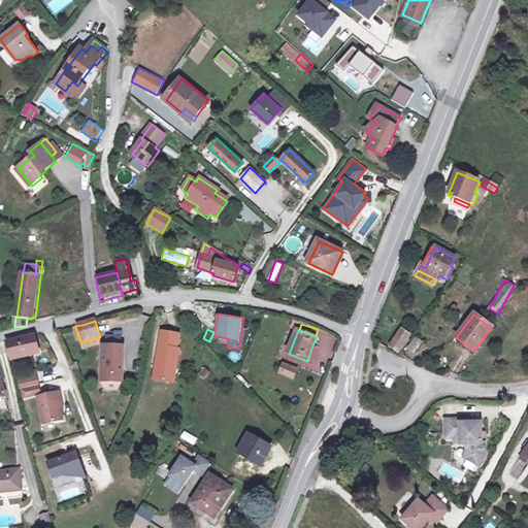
[(402,330),(391,348),(399,353),(410,335),(402,330)]
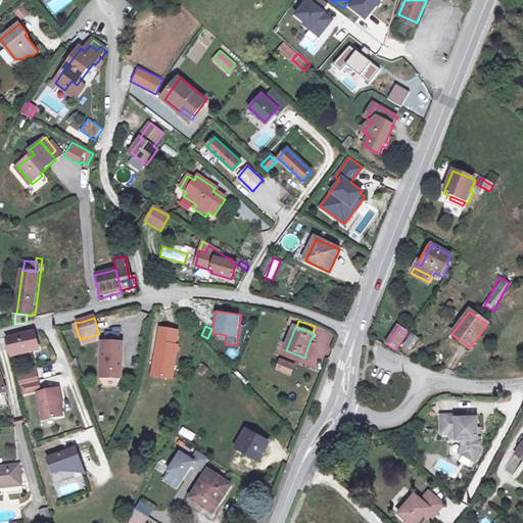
[(35,331),(8,337),(12,351),(13,353),(17,352),(40,346),(36,330),(35,331)]
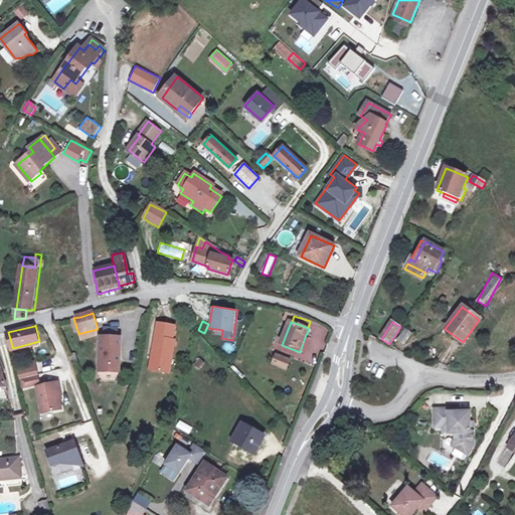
[(174,341),(175,327),(158,326),(154,373),(174,374),(176,341),(174,341)]
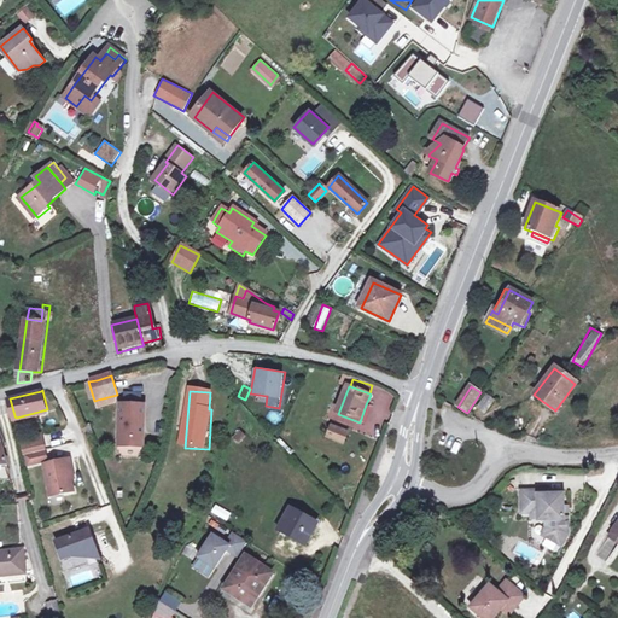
[(488,394),(478,408),(487,414),(496,401),(488,394)]
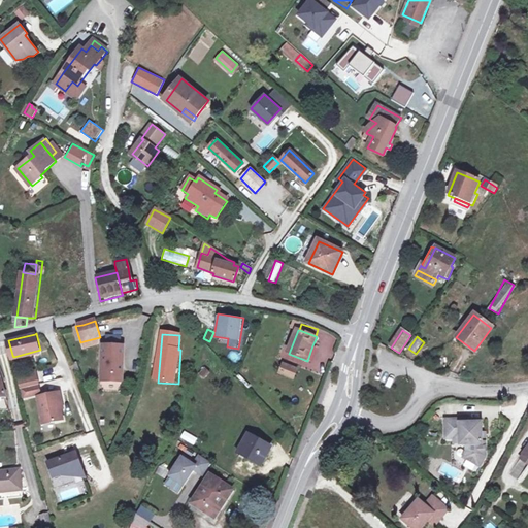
[(318,348),(312,345),(307,361),(312,362),(318,348)]
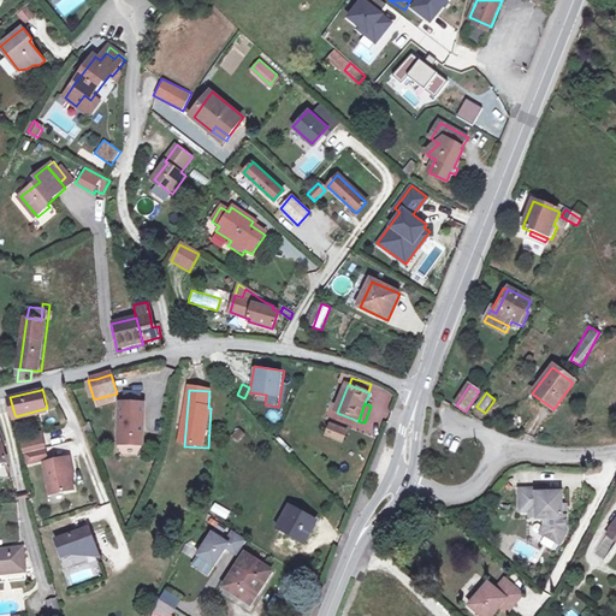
[(141,448),(144,407),(122,404),(118,446),(141,448)]
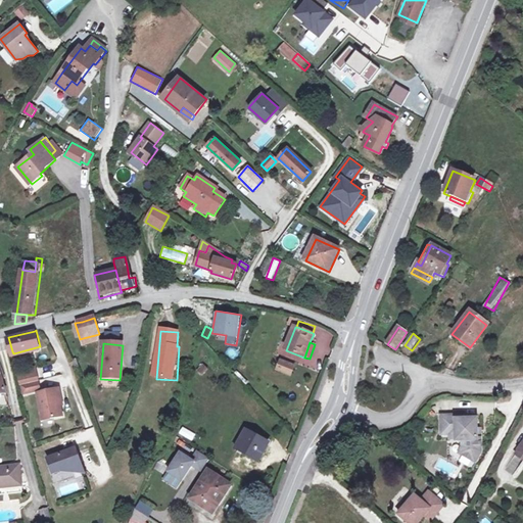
[(281,363),(278,372),(292,376),(294,367),(281,363)]
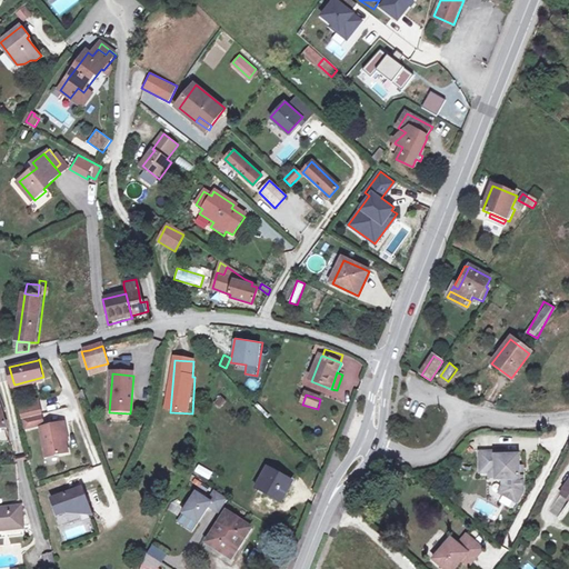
[(40,399),(21,403),(22,410),(41,406),(40,399)]
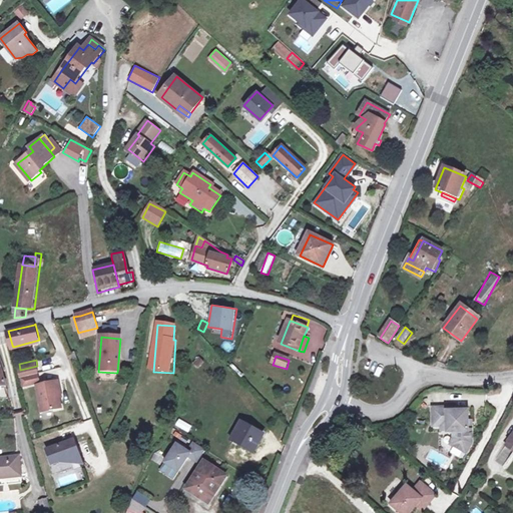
[(37,366),(20,370),(22,378),(39,373),(37,366)]
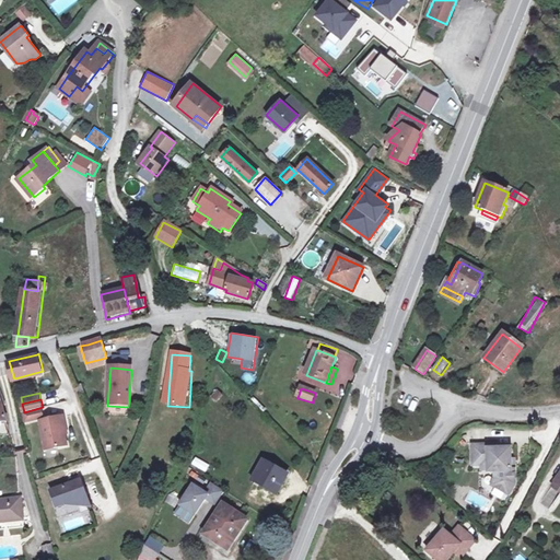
[(45,417),(43,407),(24,412),(26,421),(45,417)]
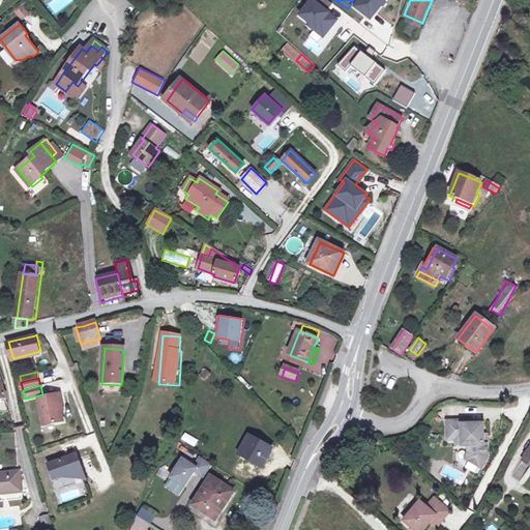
[(62,393),(40,398),(47,425),(66,420),(62,404),(64,403),(62,393)]
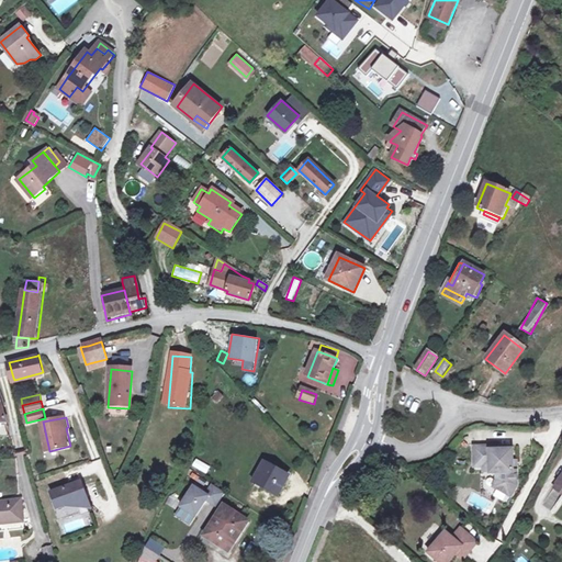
[(473,447),(474,465),(483,465),(489,465),(489,472),(495,472),(495,479),(493,486),(509,495),(515,485),(515,471),(512,471),(512,460),(512,449),(501,449),(501,446),(473,447)]
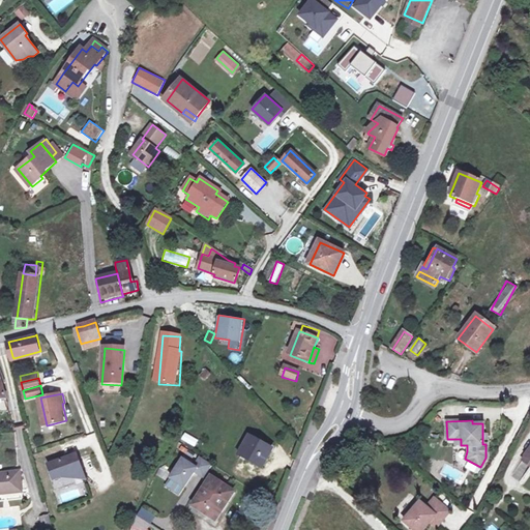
[(258,440),(248,436),(239,453),(264,466),(272,450),(257,442),(258,440)]
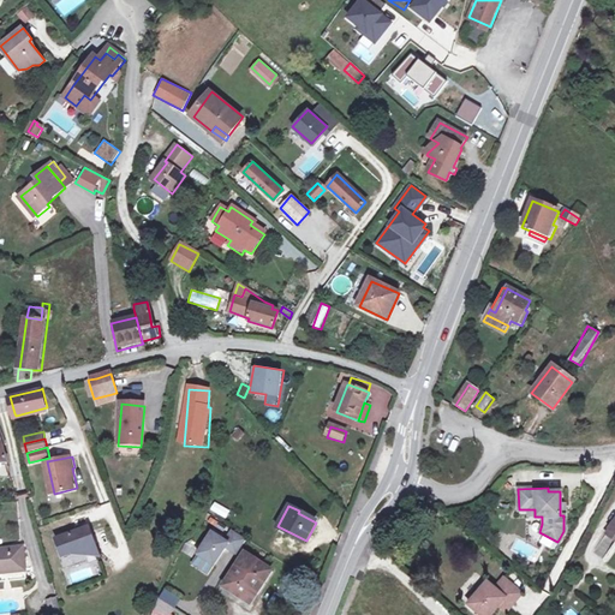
[(61,537),(67,555),(76,553),(84,553),(89,548),(100,543),(94,525),(61,537)]
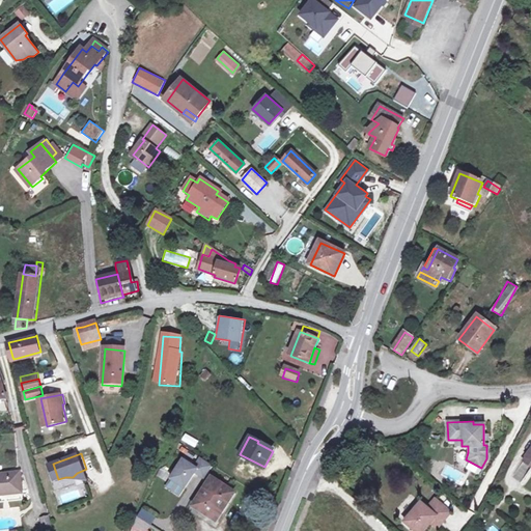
[(205,478),(213,467),(200,458),(195,467),(184,459),(171,479),(186,488),(198,470),(200,471),(198,475),(205,478)]
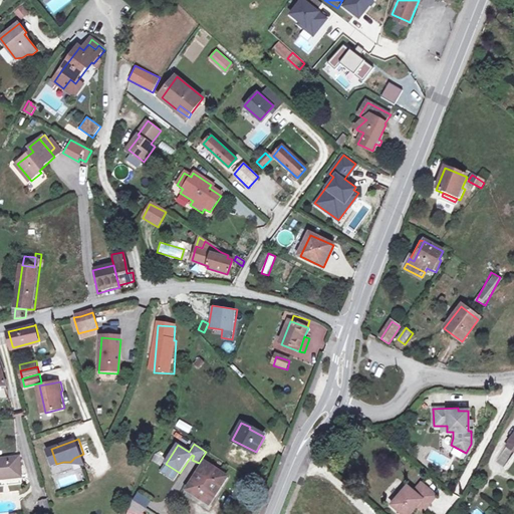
[(74,458),(70,462),(86,462),(83,454),(74,458)]
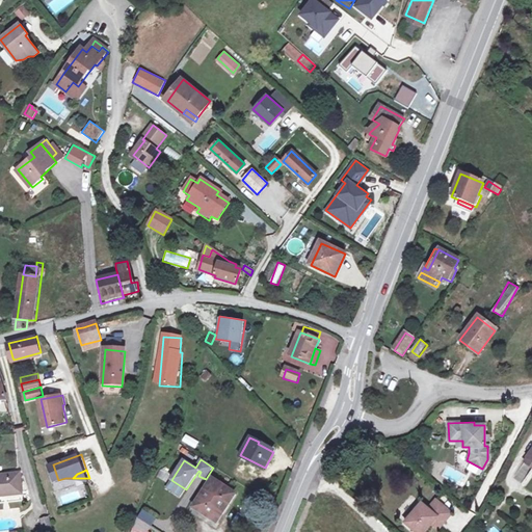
[(27,493),(24,473),(0,475),(0,497),(9,496),(9,495),(27,493)]
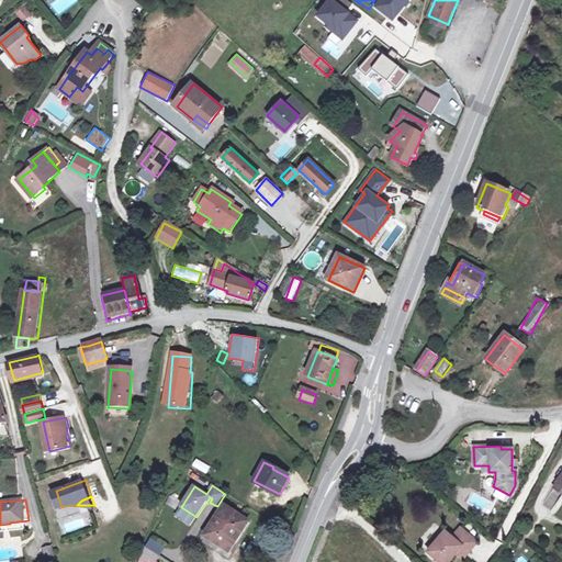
[(248,521),(223,506),(204,536),(229,551),(248,521)]
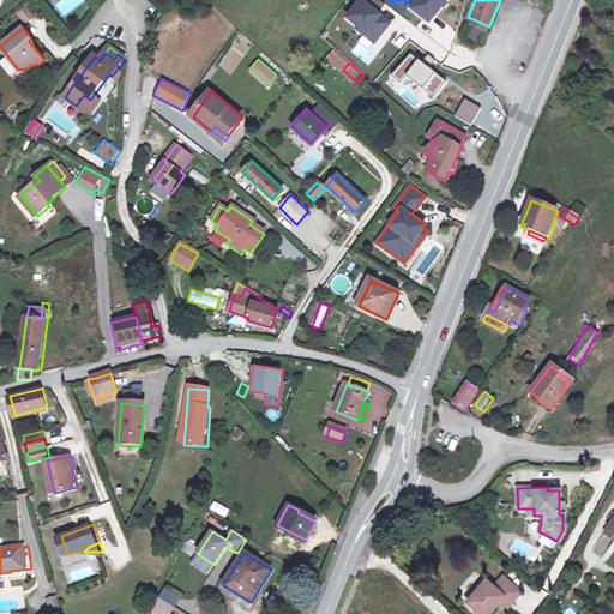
[(86,563),(68,573),(74,584),(94,572),(86,563)]
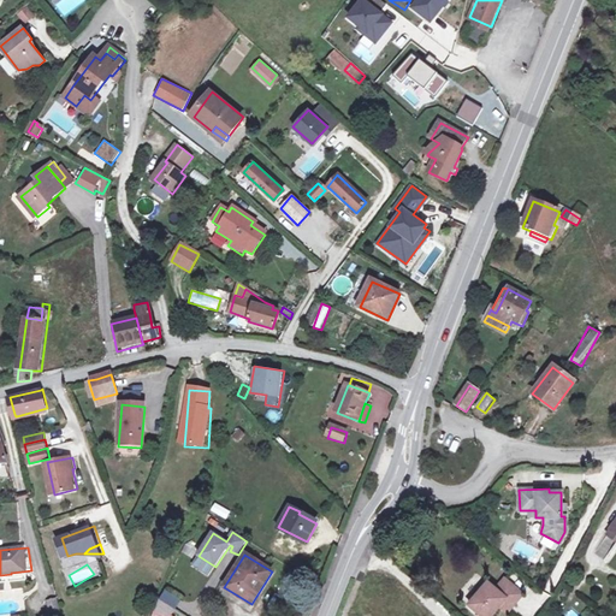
[(483,615),(493,615),(502,606),(508,599),(514,605),(523,594),(505,579),(497,590),(490,584),(471,606),(483,615)]
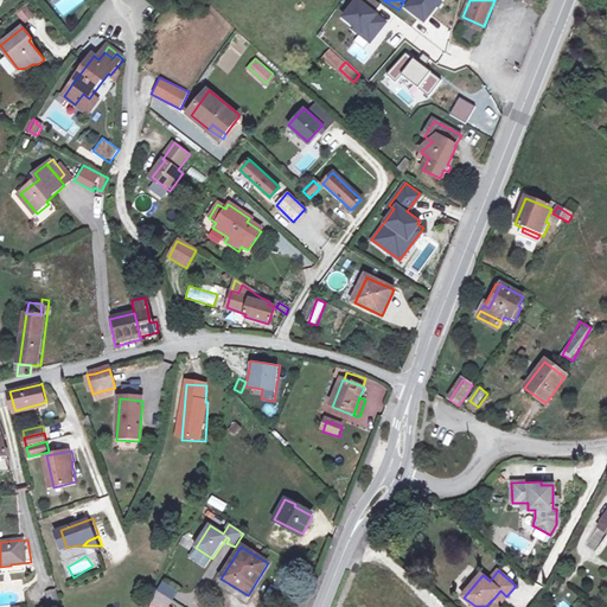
[(173,600),(178,589),(163,581),(157,590),(173,600)]
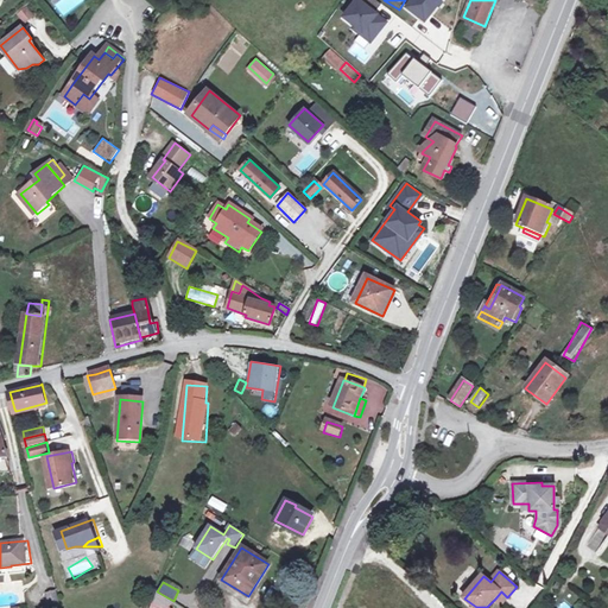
[(68,607),(69,607),(63,591),(56,594),(59,607),(68,607)]
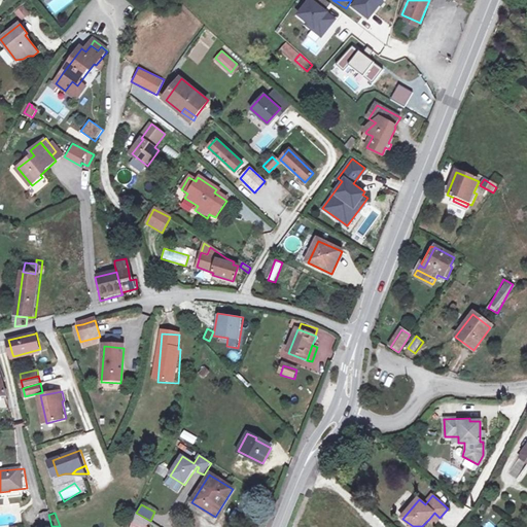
[(141,526),(145,526),(149,521),(135,513),(133,522),(141,526)]
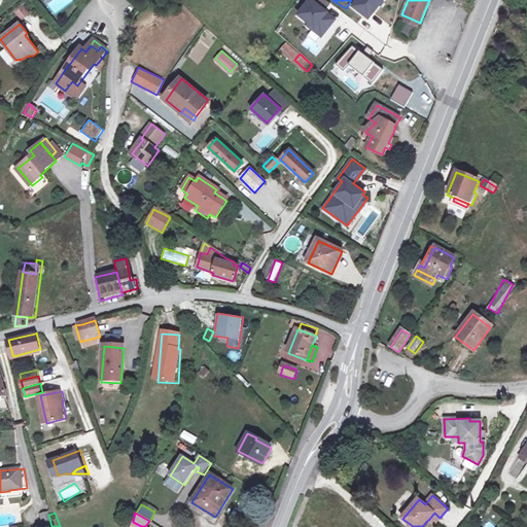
[(434,513),(429,519),(435,524),(440,518),(434,513)]
